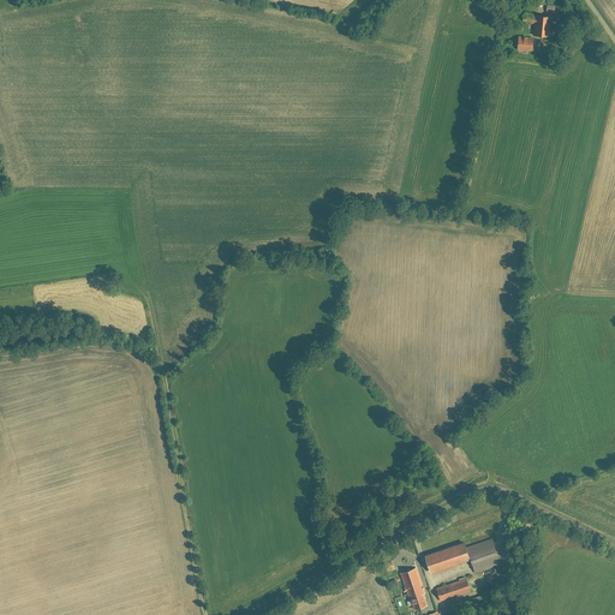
[(524,22),(537,27),(536,36),(550,36),(551,17),(537,16),(537,18),(526,15),(524,22)]
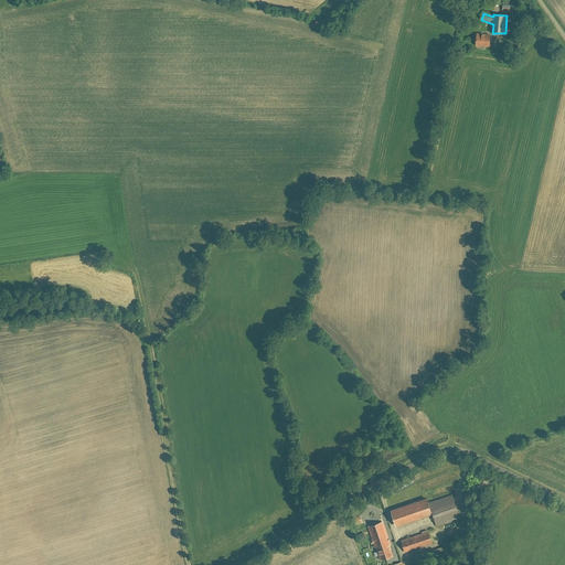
[(477,35),(477,46),(491,48),(491,35),(477,35)]
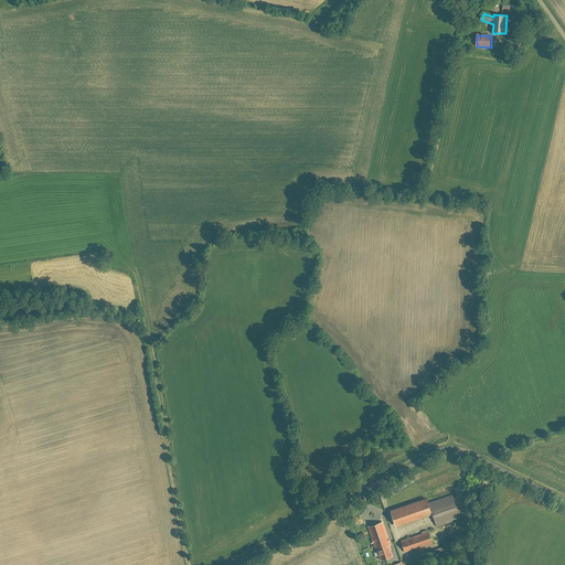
[(432,504),(438,526),(462,520),(455,497),(432,504)]
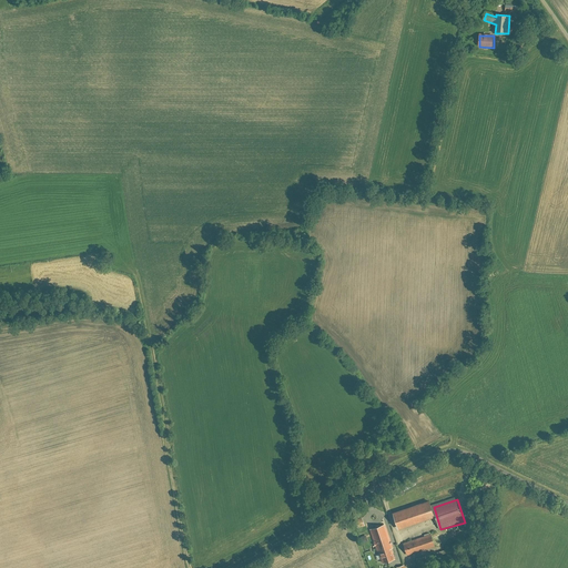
[(432,504),(395,515),(399,530),(436,519),(432,504)]
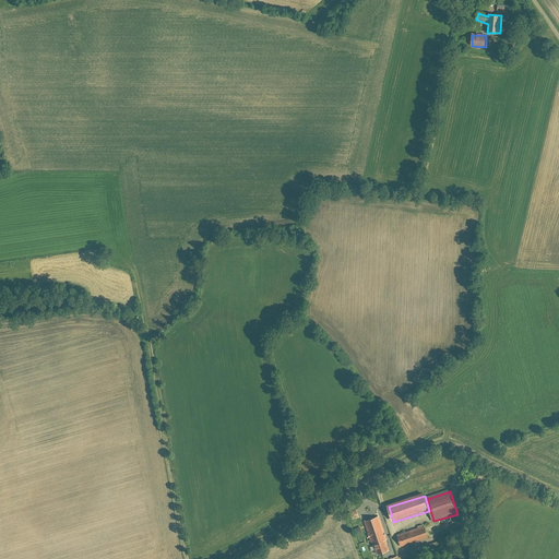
[(364,522),(376,554),(390,549),(378,516),(364,522)]
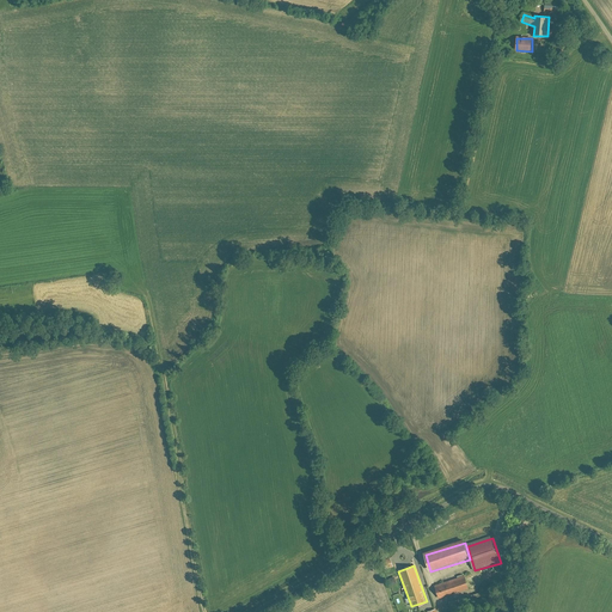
[(435,586),(440,598),(471,587),(466,576),(435,586)]
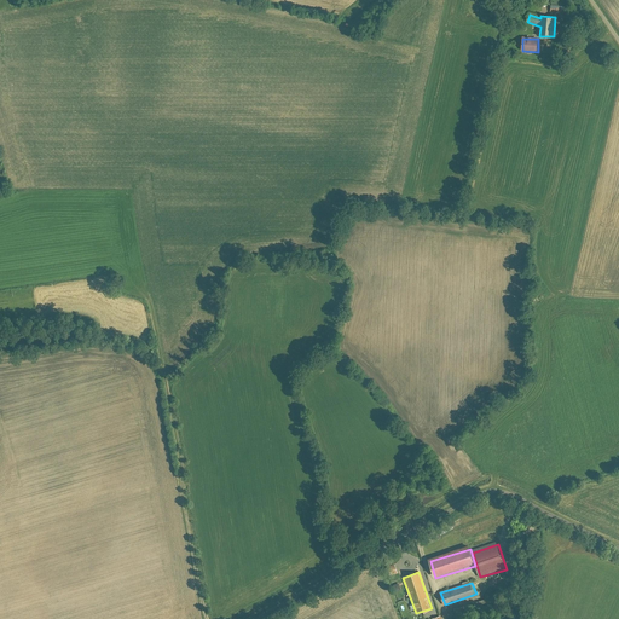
[(446,606),(447,612),(463,607),(462,601),(446,606)]
